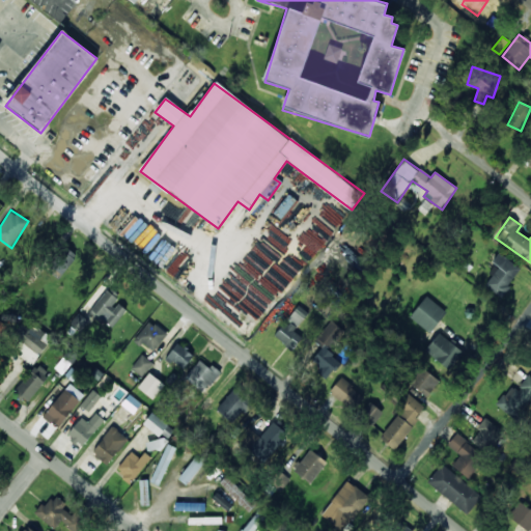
[(78,256),(66,247),(50,266),(62,275),(78,256)]
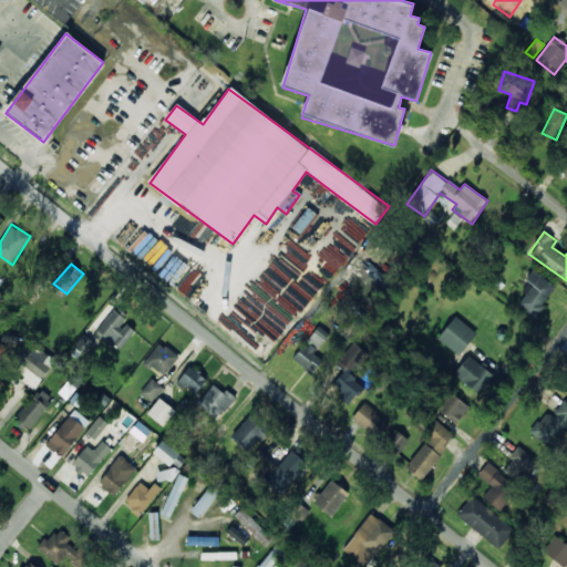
[(536,317),(556,285),(532,270),(525,280),(532,285),(518,306),(536,317)]
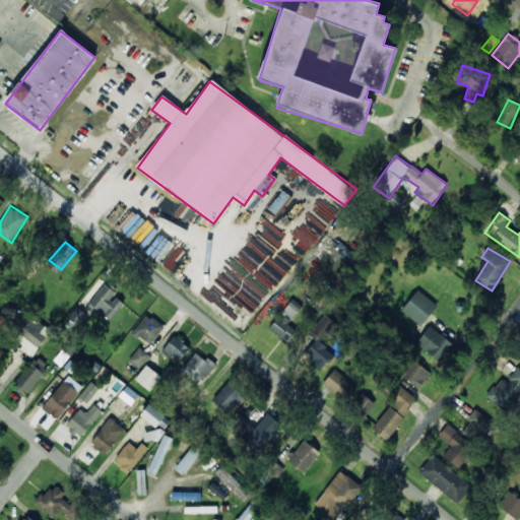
[(115,296),(117,294),(105,284),(88,304),(110,321),(124,304),(115,296)]
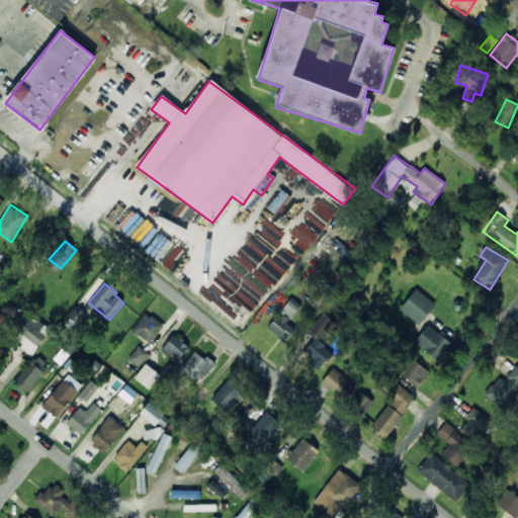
[(419,325),(436,305),(416,288),(400,309),(419,325)]
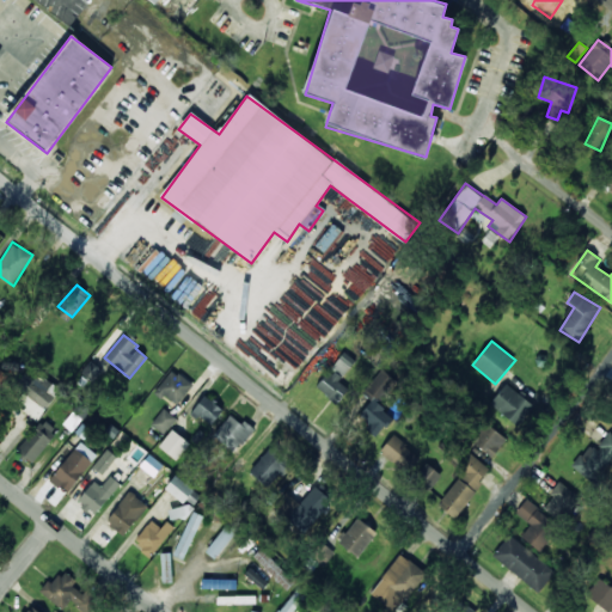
[(317,386),(337,404),(349,390),(340,380),(355,361),(344,353),(317,386)]
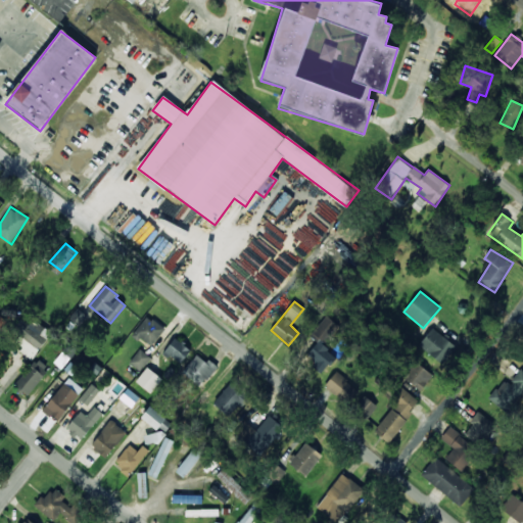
[(164,329),(148,316),(133,334),(150,347),(164,329)]
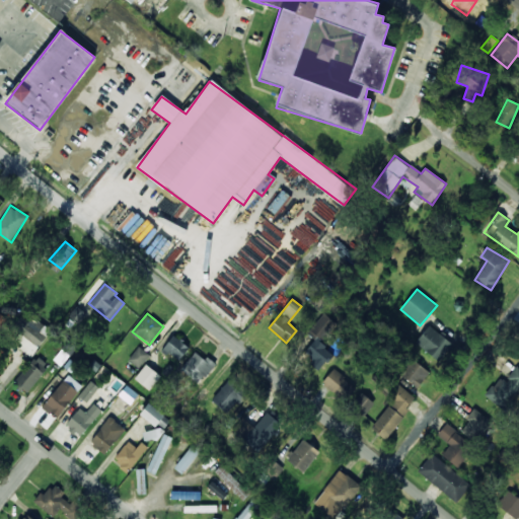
[(307,334),(314,340),(301,356),(319,370),(332,353),(319,344),(336,323),(323,313),(307,334)]
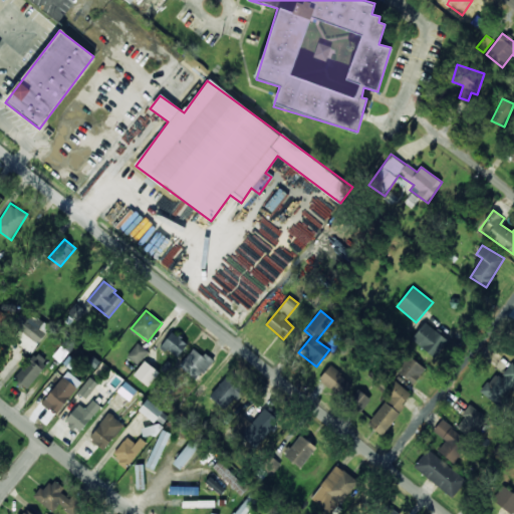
[(14,326),(19,329),(13,339),(34,351),(48,326),(22,312),(14,326)]
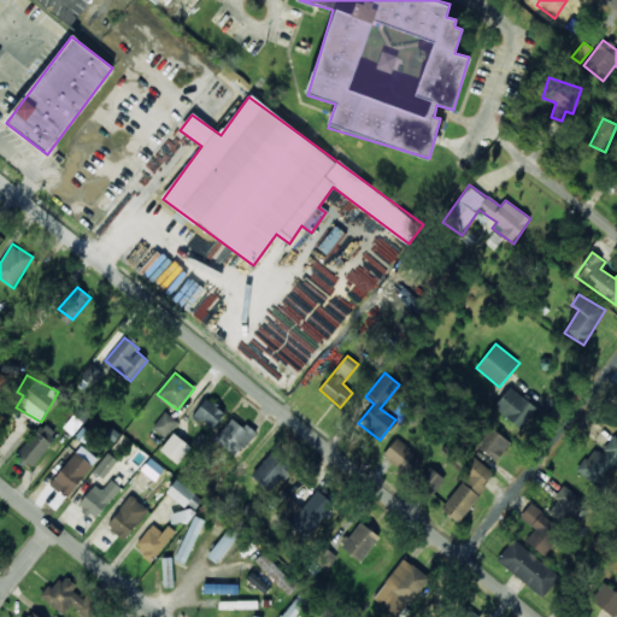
[(538,407),(509,387),(493,409),(522,429),(538,407)]
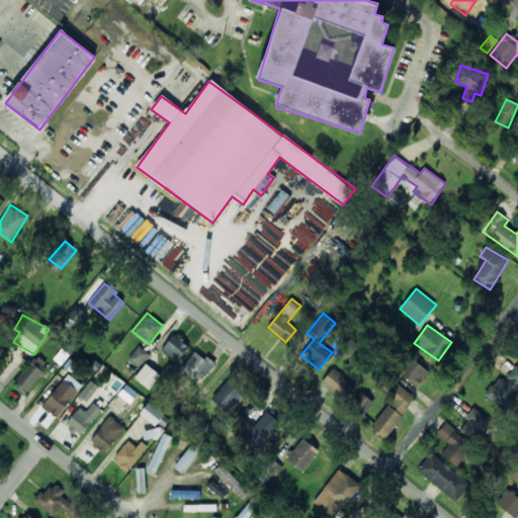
[(179,360),(188,346),(172,335),(162,350),(179,360)]
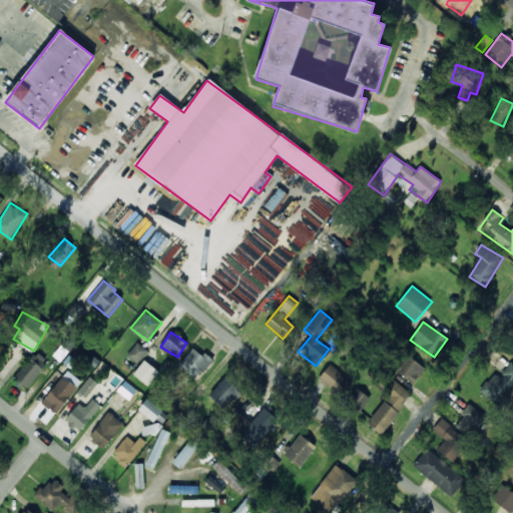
[(148,351),(137,343),(126,356),(137,364),(148,351)]
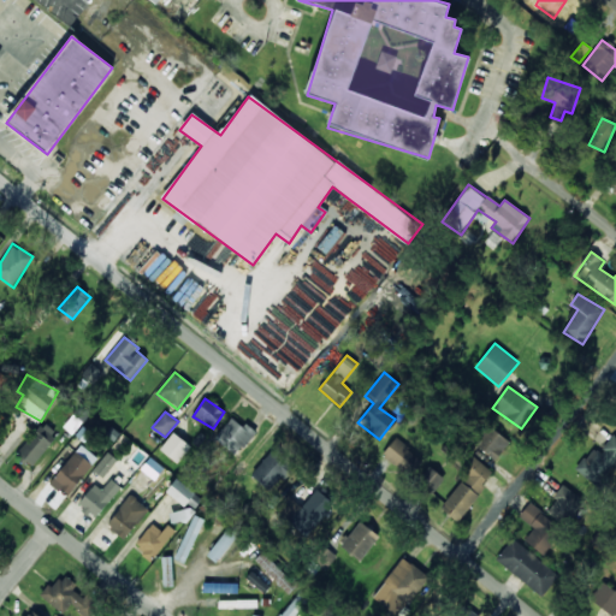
[(237,456),(256,431),(246,422),(242,426),(231,418),(214,439),(237,456)]
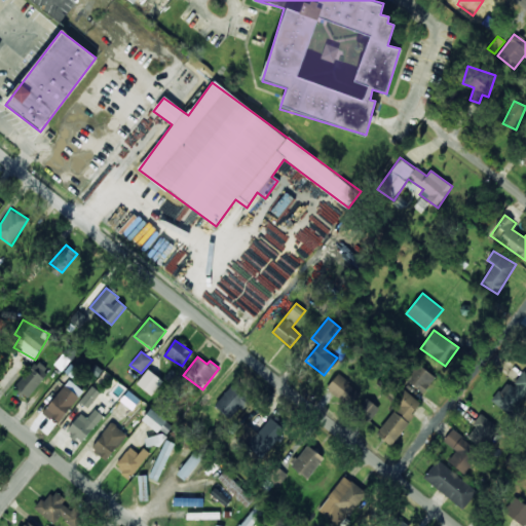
[(49,370),(37,361),(15,388),(28,398),(49,370)]
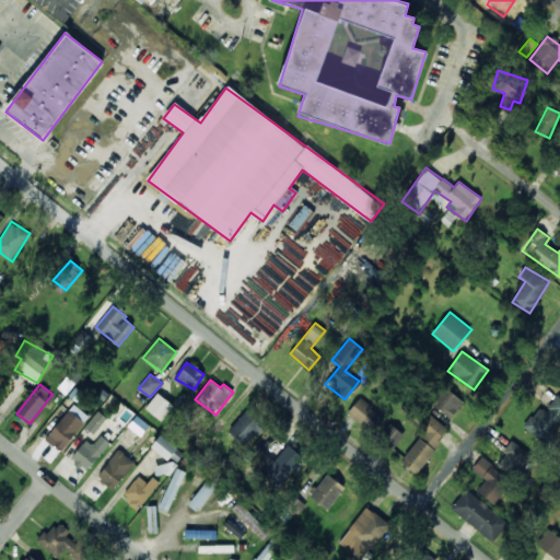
[(432,404),(450,419),(464,401),(445,387),(432,404)]
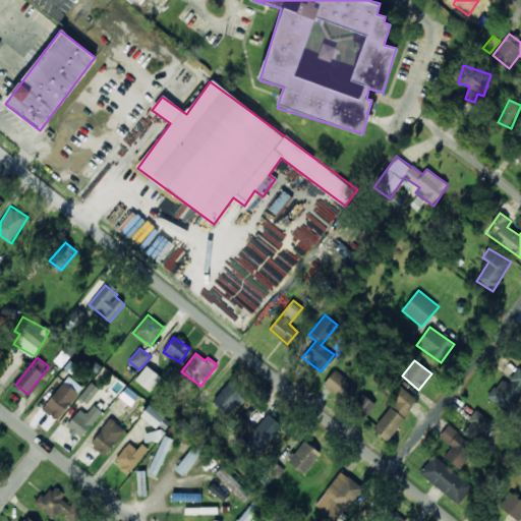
[(134,380),(151,393),(162,379),(147,365),(134,380)]
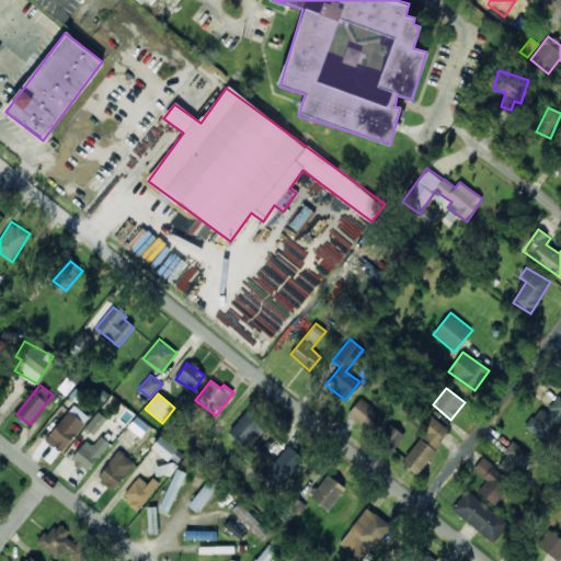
[(560,421),(560,397),(559,396),(545,411),(541,408),(524,427),(541,443),(560,421)]
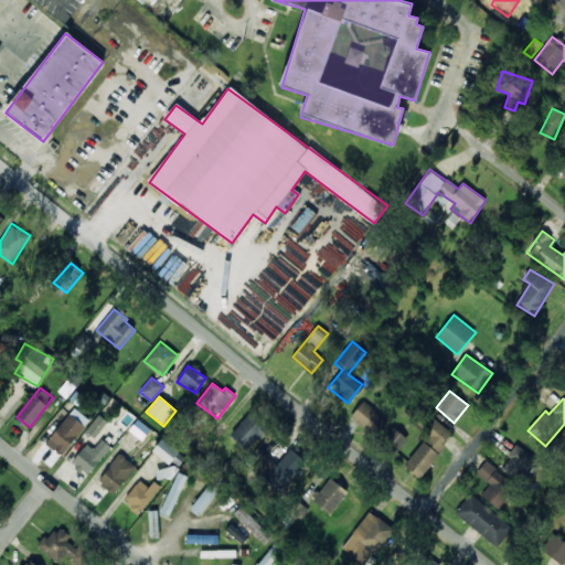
[(387,420),(362,402),(351,417),(376,436),(387,420)]
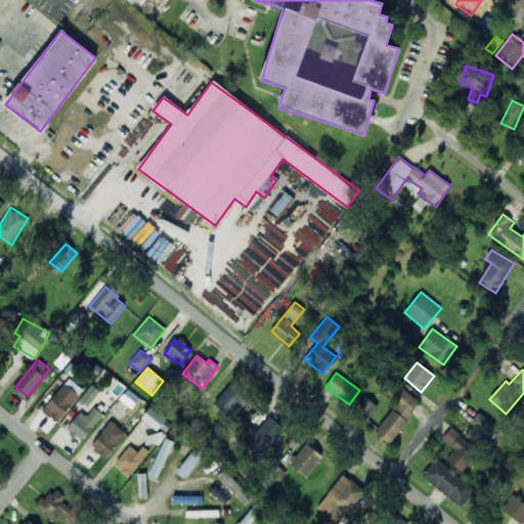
[(42,410),(56,423),(84,390),(70,379),(42,410)]
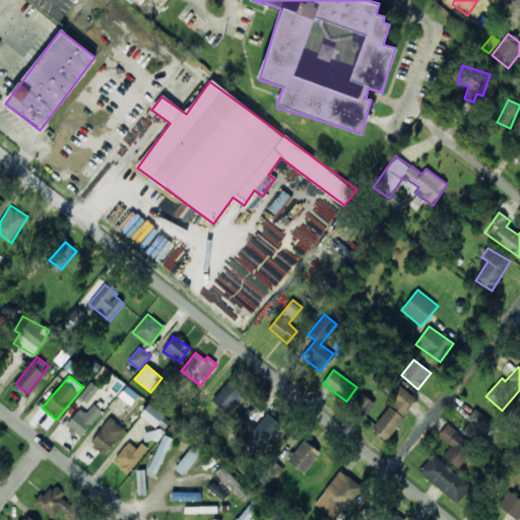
[(247,391),(229,379),(212,403),(231,415),(247,391)]
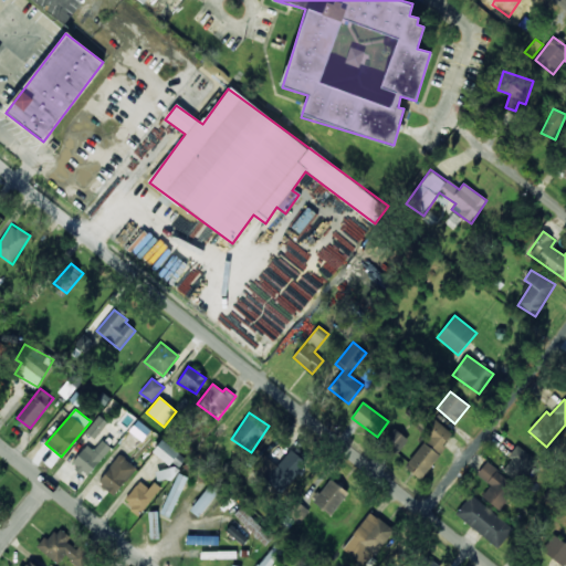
[(95,440),(108,422),(98,416),(86,432),(95,440)]
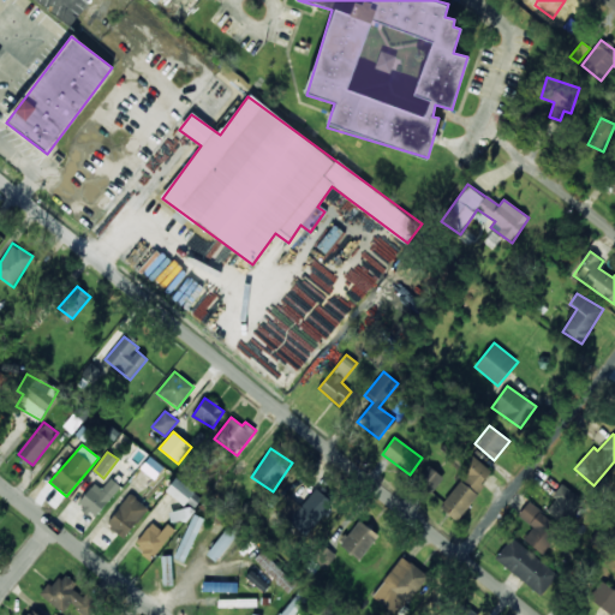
[(478,491),(493,471),(471,455),(457,476),(478,491)]
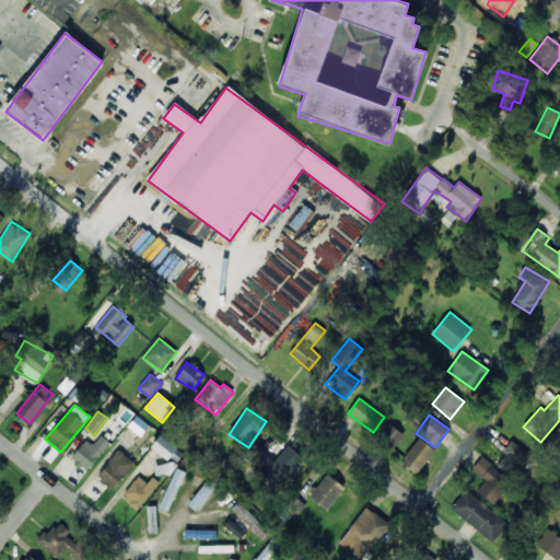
[(128,427),(141,436),(149,426),(137,416),(128,427)]
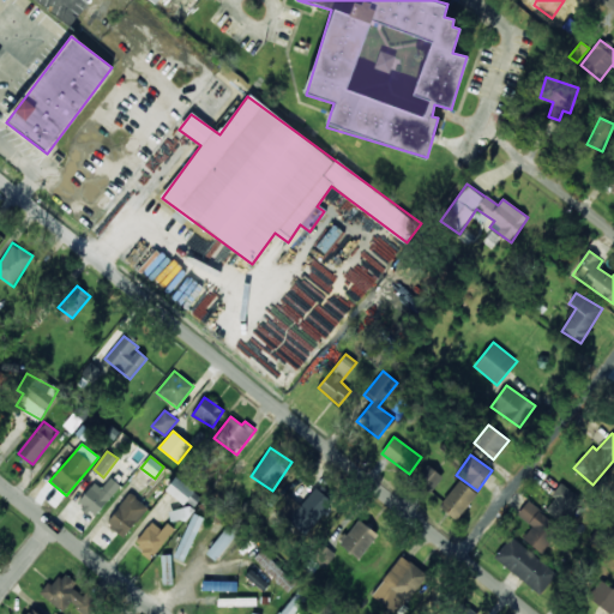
[(443,477),(427,464),(415,479),(431,492),(443,477)]
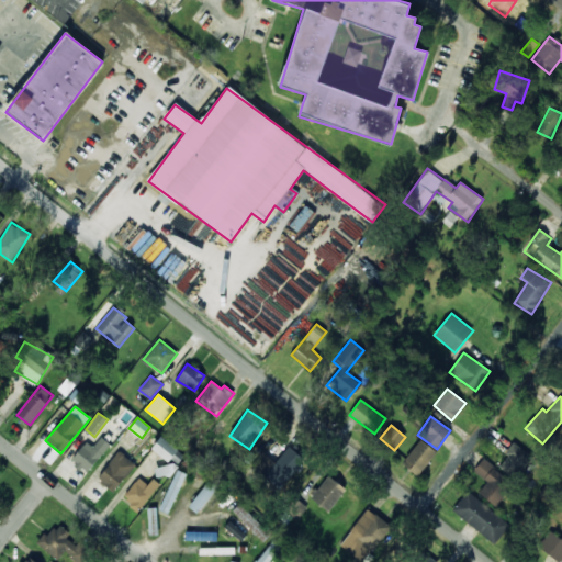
[(87,442),(71,460),(87,473),(111,445),(101,437),(93,447),(87,442)]
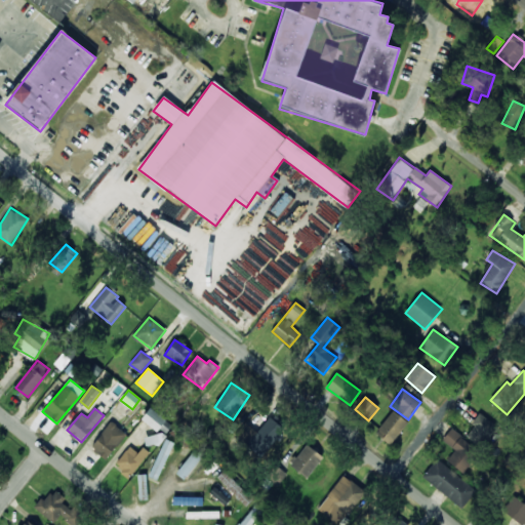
[(142,418),(164,436),(172,425),(150,408),(142,418)]
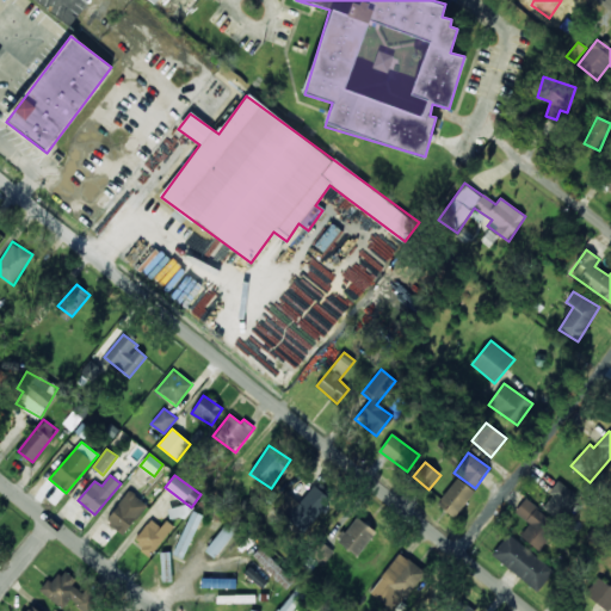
[(454,518),(475,492),(458,479),(437,504),(454,518)]
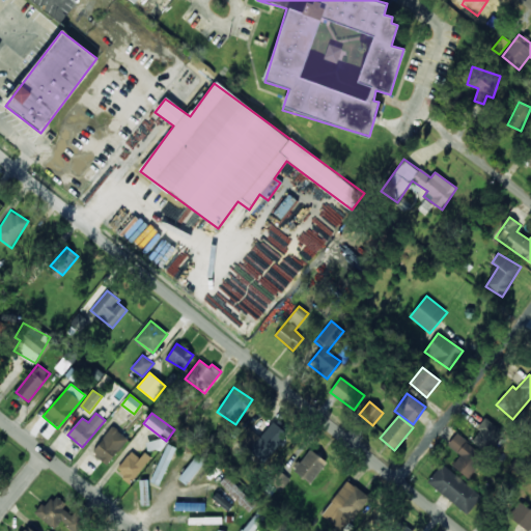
[(472,440),(487,452),(504,432),(486,417),(476,428),(480,430),(472,440)]
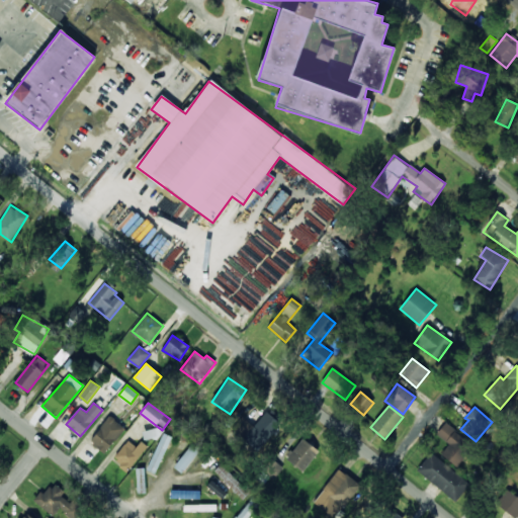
[(256,452),(282,421),(268,410),(254,427),(242,417),(230,431),(256,452)]
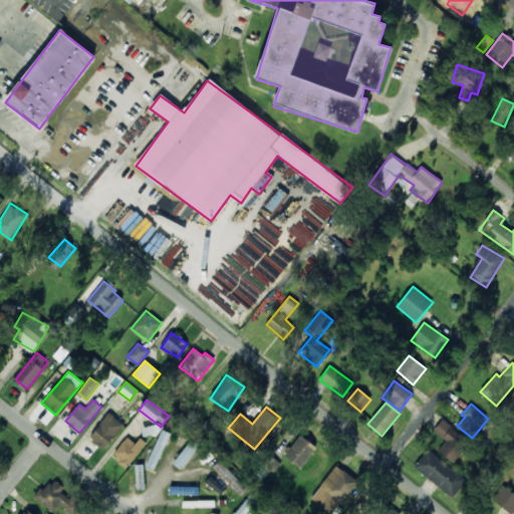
[(89,440),(104,451),(123,424),(107,413),(89,440)]
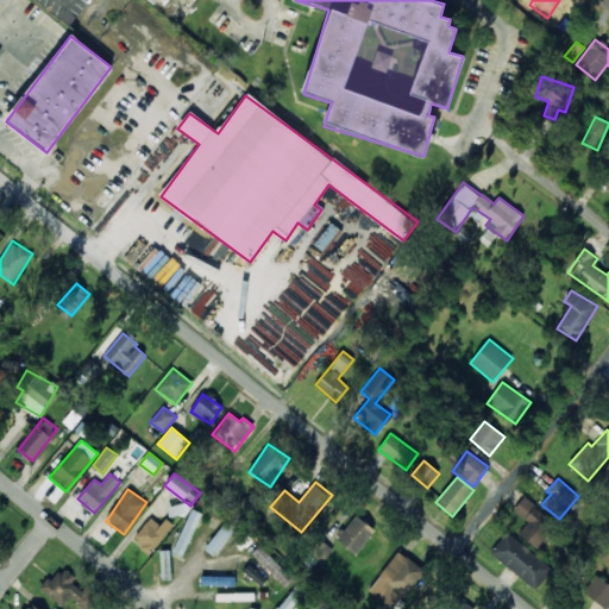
[(519,534),(538,548),(557,523),(523,497),(513,510),(528,522),(519,534)]
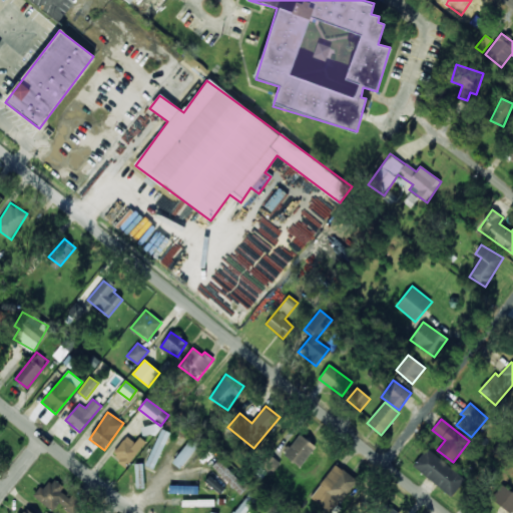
[(153,469),(170,433),(161,429),(145,465),(153,469)]
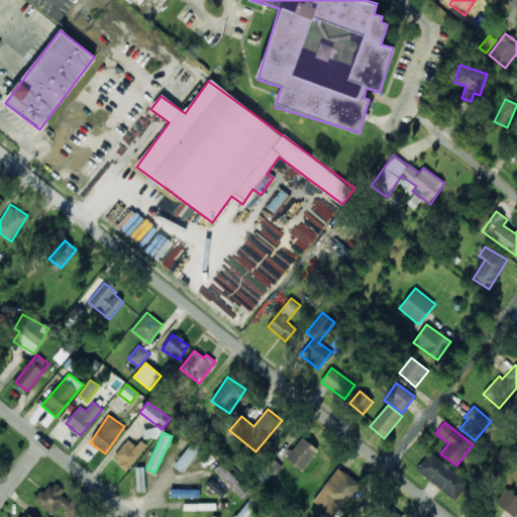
[(318,450),(302,437),(286,457),(302,471),(318,450)]
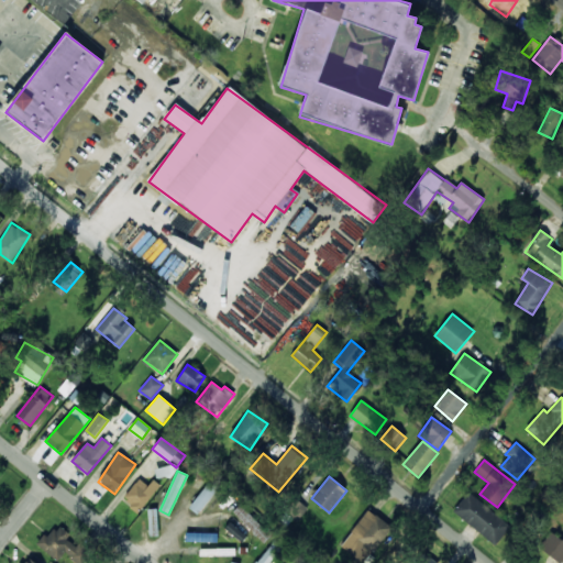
[(147,486),(139,478),(122,499),(139,512),(161,485),(154,479),(147,486)]
